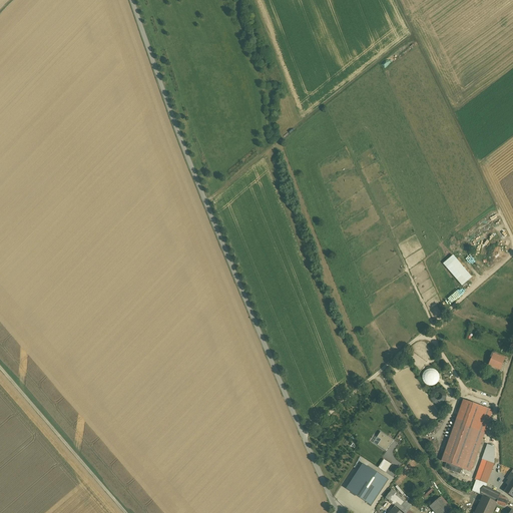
[(393,53),(381,65),(385,69),(397,57),(393,53)]
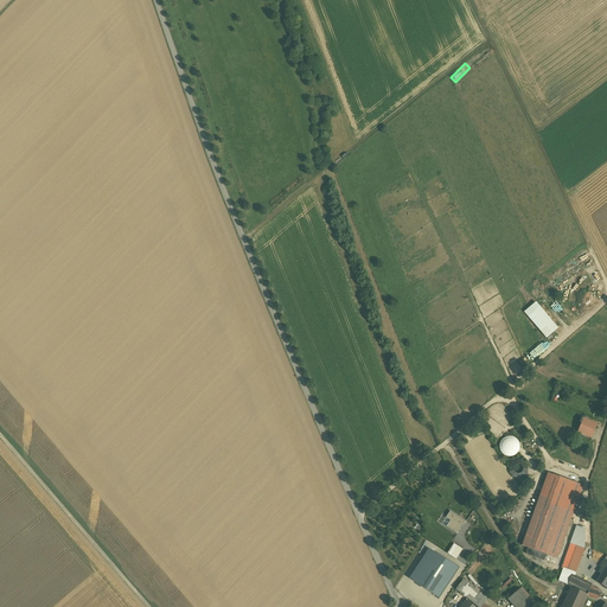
[(564,279),(582,262),(579,257),(574,262),(575,263),(561,275),(564,279)]
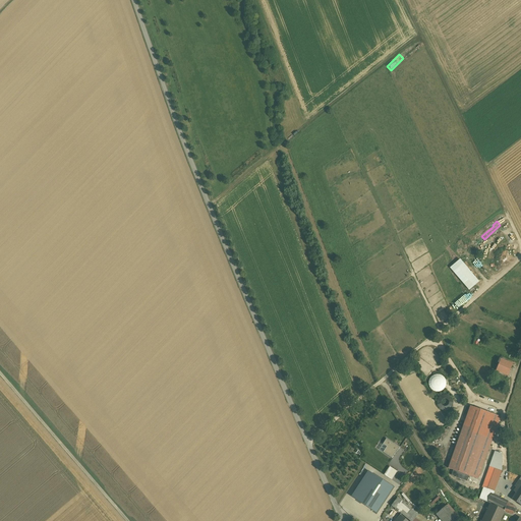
[(508,228),(478,244),(481,249),(511,233),(508,228)]
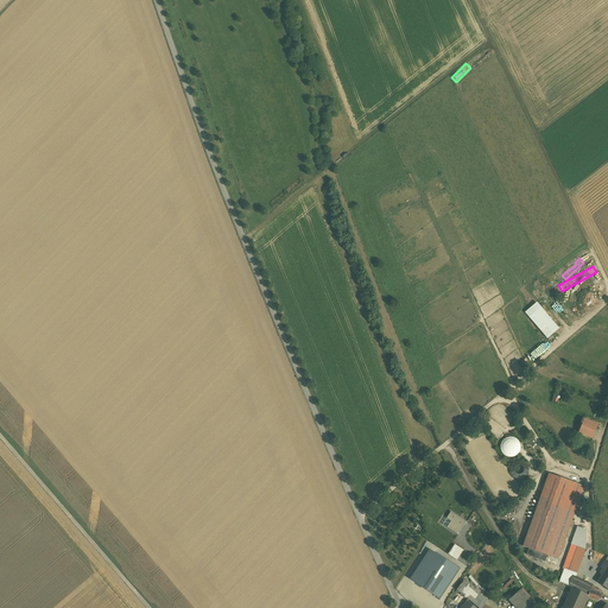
[(558,329),(537,303),(525,312),(548,339),(558,329)]
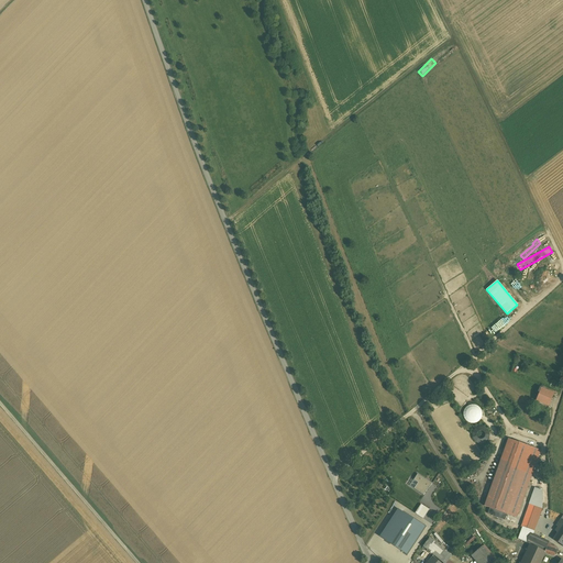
[(542,386),(537,399),(549,405),(554,392),(542,386)]
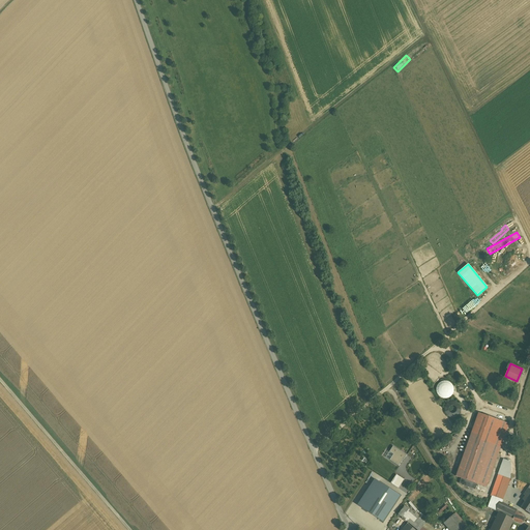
[(452,393),(453,390),(452,386),(451,384),(448,382),(445,382),(442,382),(439,384),(437,387),(437,390),(437,393),(439,396),(442,398),(445,399),(448,398),(451,395),(452,393)]
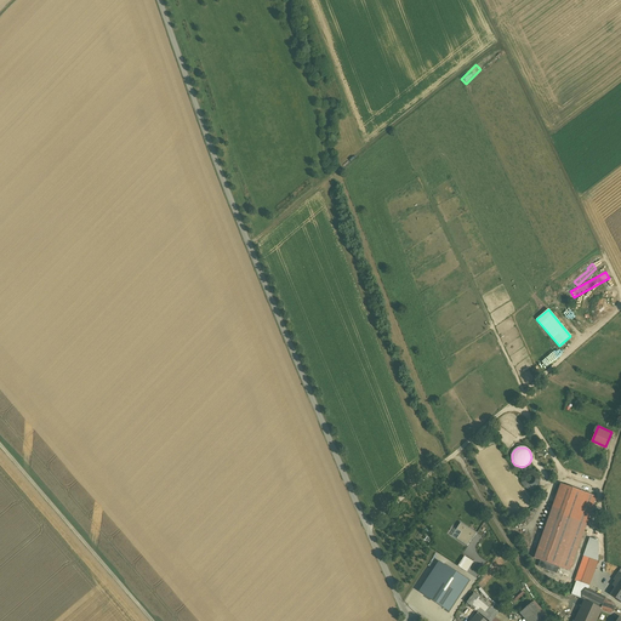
[(539,484),(540,480),(539,477),(536,473),(534,472),(530,471),(527,472),(524,473),(522,477),(520,480),(522,484),(524,486),(527,489),(530,489),(534,489),(537,486),(539,484)]
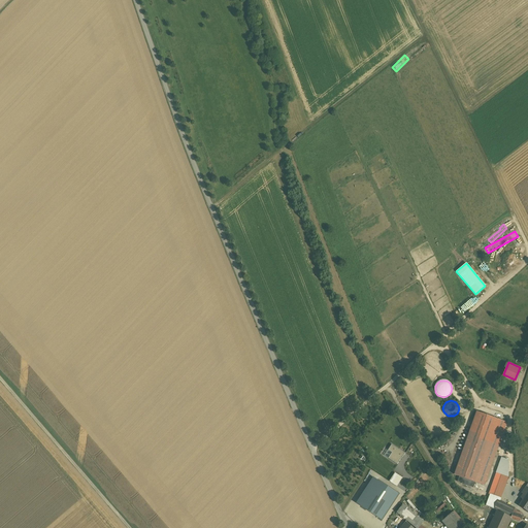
[(507,423),(476,411),(468,434),(499,446),(507,423)]
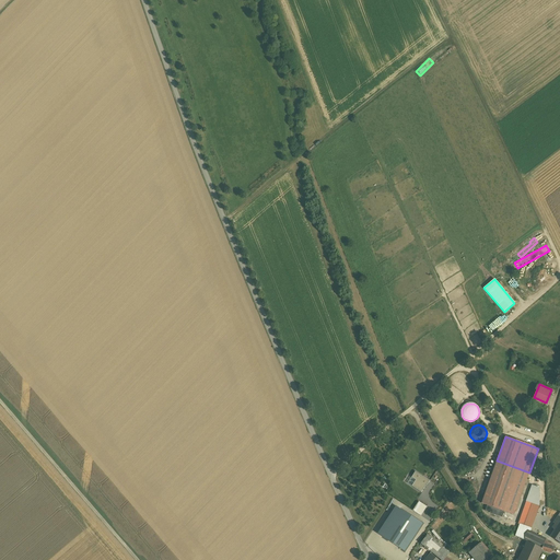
[(529,473),(497,461),(481,503),(487,505),(504,512),(514,515),(529,473)]
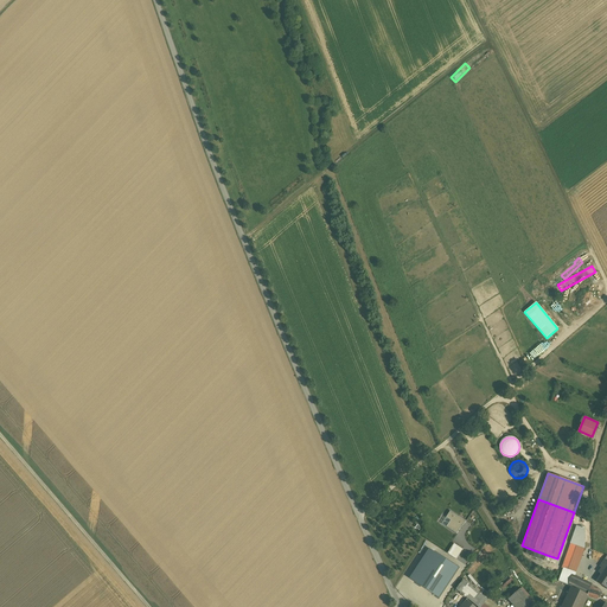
[(466,522),(451,511),(442,524),(458,534),(466,522)]
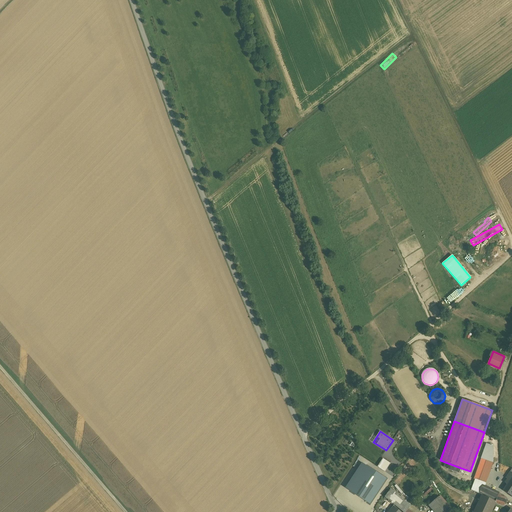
[(487,446),(482,459),(490,462),(494,451),(492,451),(493,448),(487,446)]
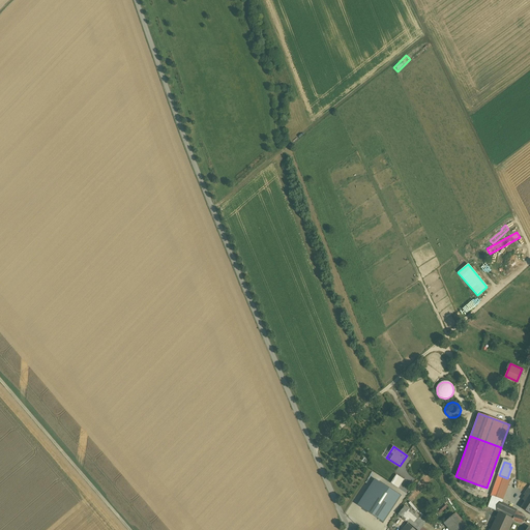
[(404,478),(396,474),(391,483),(398,488),(404,478)]
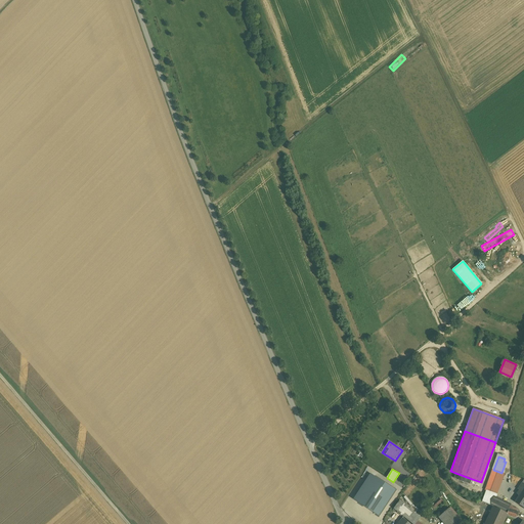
[(493,470),(485,494),(493,497),(496,497),(505,474),(501,473),(493,470)]
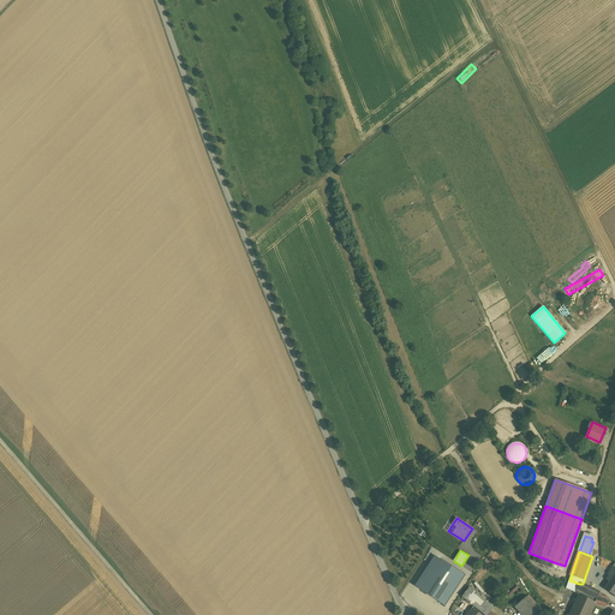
[(554,562),(535,555),(532,561),(551,567),(554,562)]
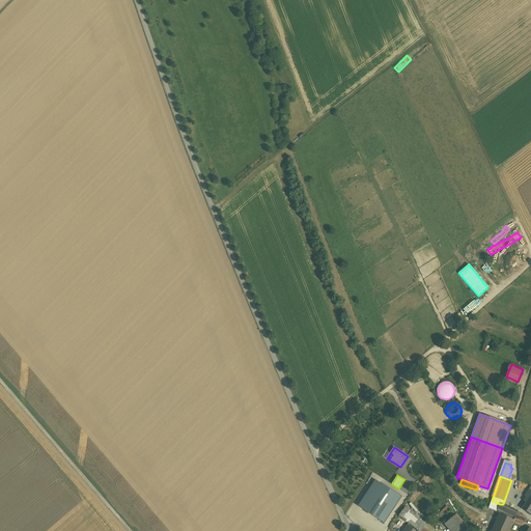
[(359,506),(384,523),(400,497),(376,480),(359,506)]
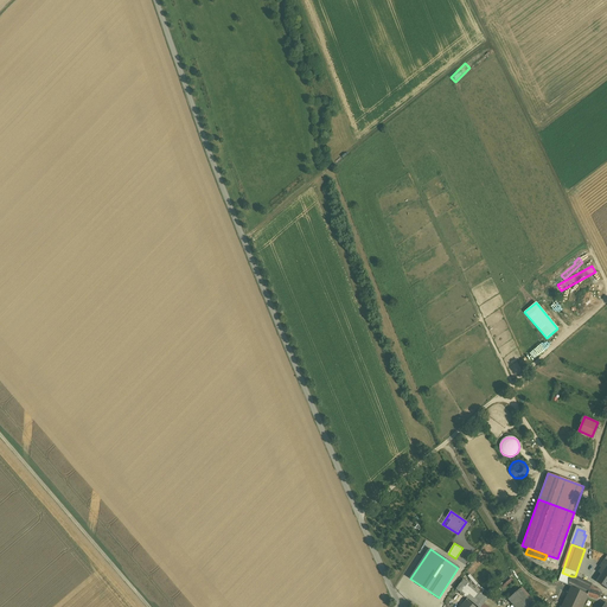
[(606,564),(604,570),(596,582),(606,588),(606,587),(606,564)]
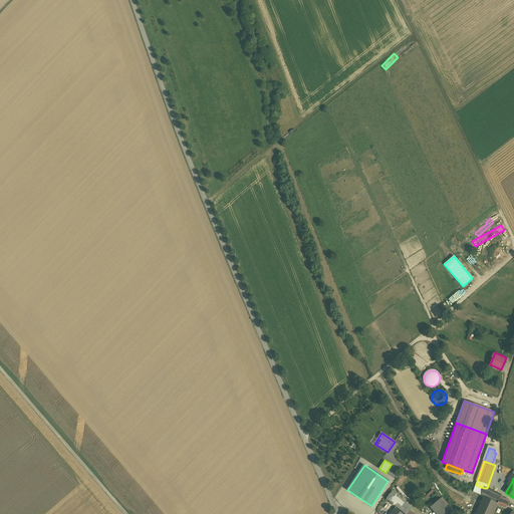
[(484,488),(476,485),(473,492),(481,496),(484,488)]
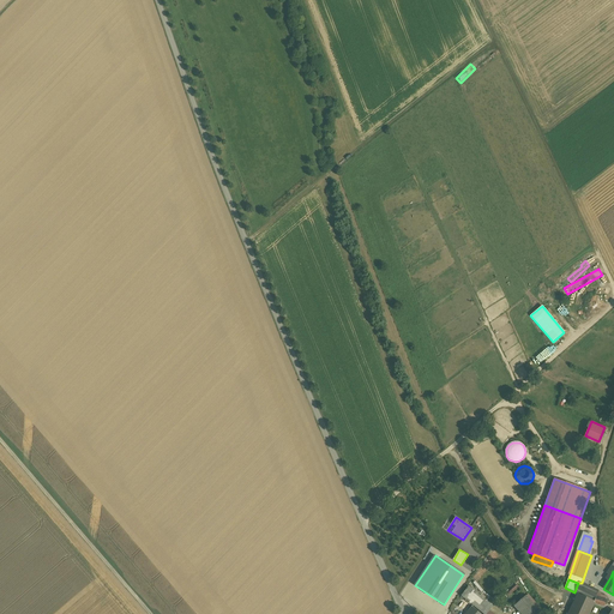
[(599,591),(582,583),(578,583),(575,593),(578,594),(594,602),(596,597),(597,591),(599,591)]
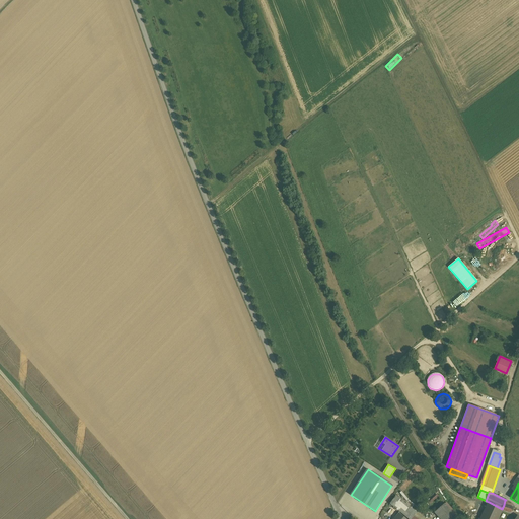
[(410,518),(416,512),(396,496),(390,504),(409,518),(410,518)]
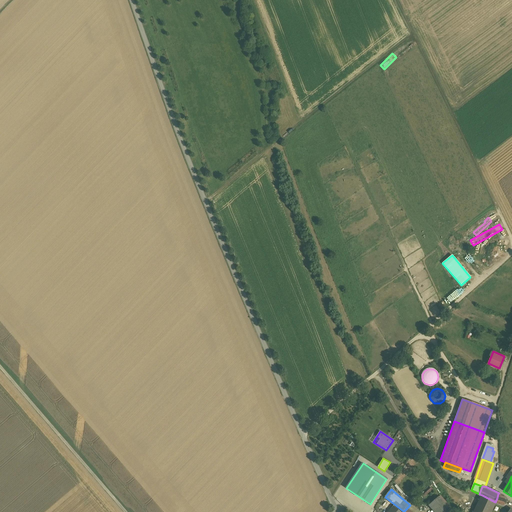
[(482,495),(474,511),(490,511),(495,503),(496,502),(495,502),(482,495)]
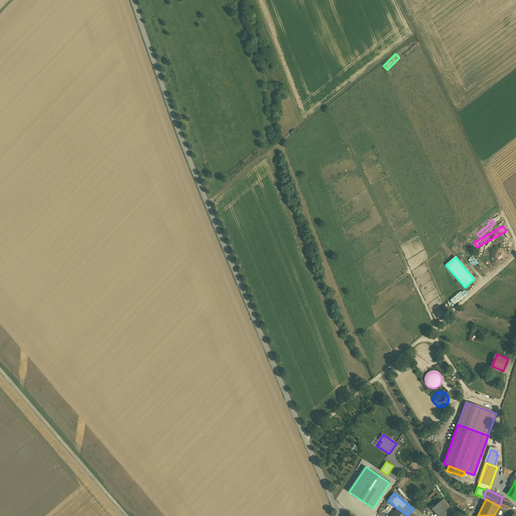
[(456,515),(457,515),(442,500),(431,509),(436,515),(456,515)]
